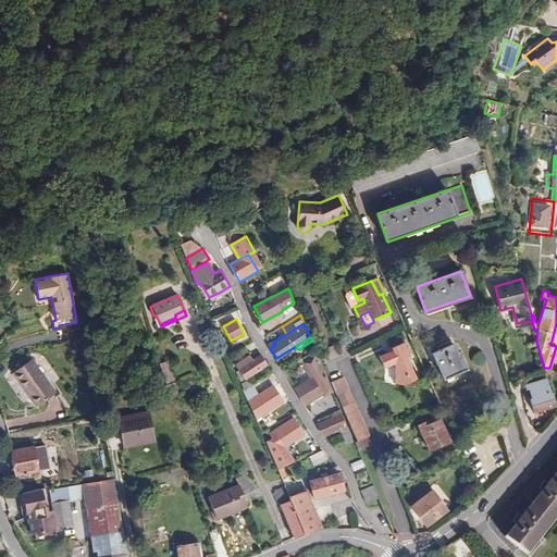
[(405,342),(392,348),(393,350),(387,353),(380,356),(384,368),(394,363),(396,369),(395,382),(406,385),(406,383),(417,379),(408,357),(411,356),(405,342)]
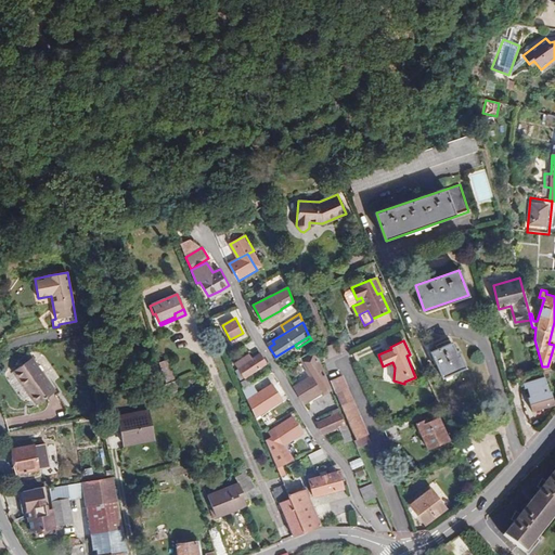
[(451,343),(430,351),(441,377),(464,368),(457,350),(455,351),(451,343)]
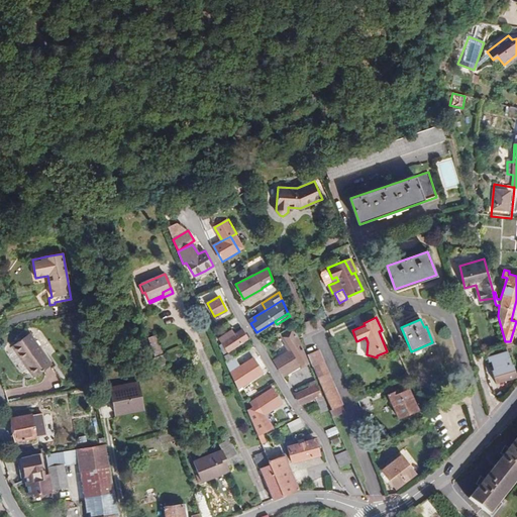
[(299,337),(293,324),(281,331),(291,349),(274,359),(283,375),(300,365),(307,360),(308,359),(299,337)]
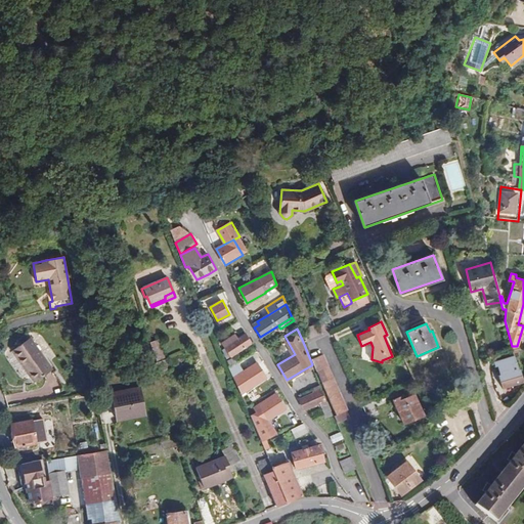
[(234,335),(222,343),(225,349),(222,350),(226,358),(252,343),(246,333),(237,339),(234,335)]
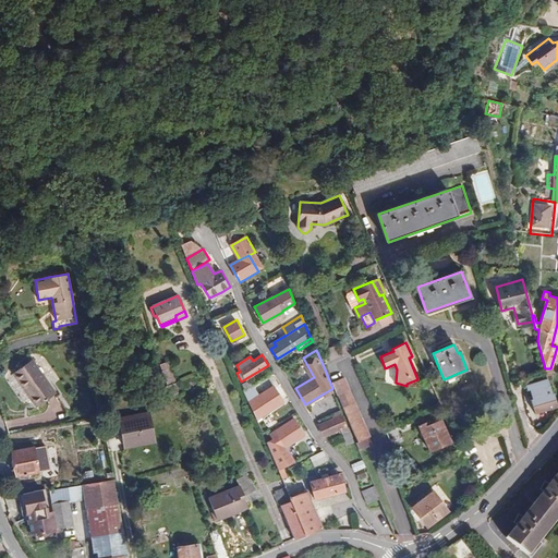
[(26,389),(38,405),(57,393),(33,360),(13,374),(25,390),(26,389)]
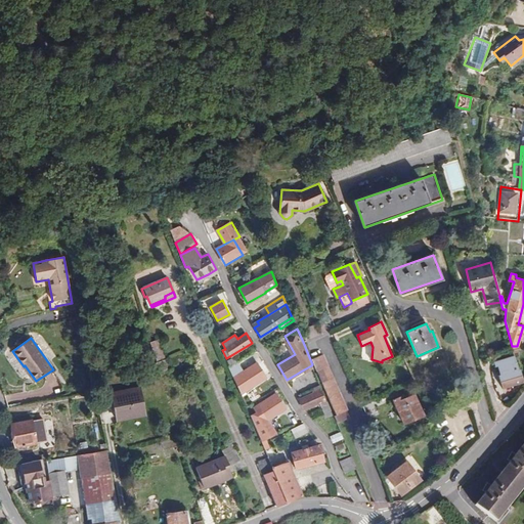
[(155,361),(164,358),(157,340),(148,343),(155,361)]
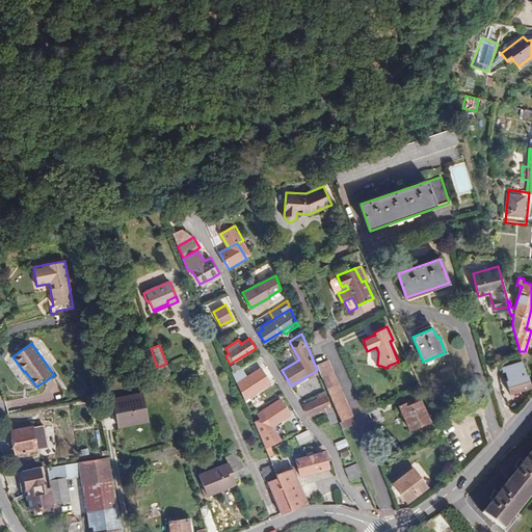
[(314,358),(316,364),(328,358),(326,353),(314,358)]
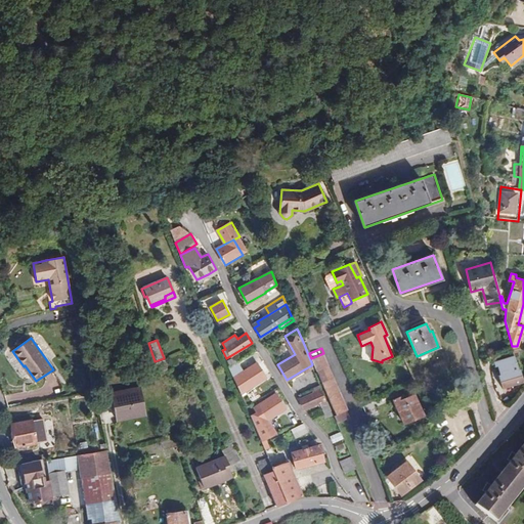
[(311,358),(314,364),(325,359),(323,353),(311,358)]
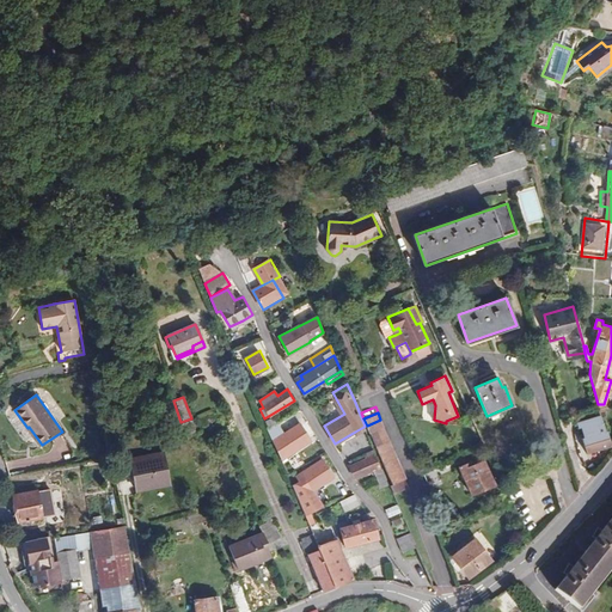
[(606,432),(600,416),(577,424),(579,429),(581,428),(585,436),(581,438),(587,453),(611,444),(607,430),(606,432)]
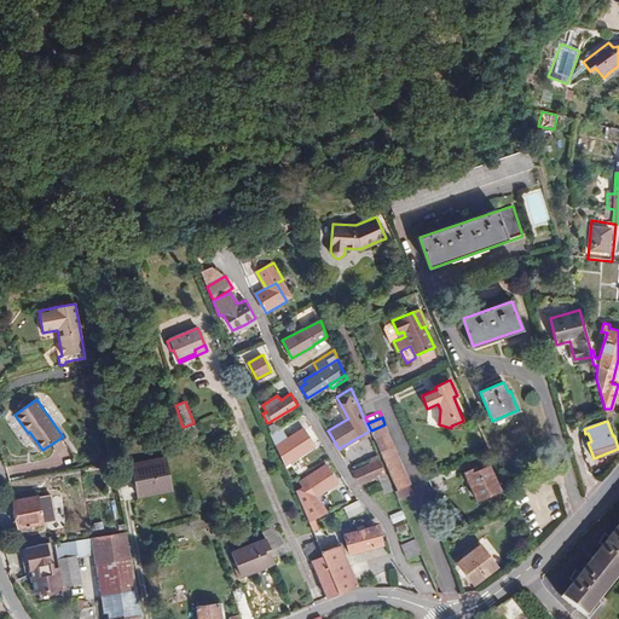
[(198,423),(184,428),(187,439),(202,433),(198,423)]
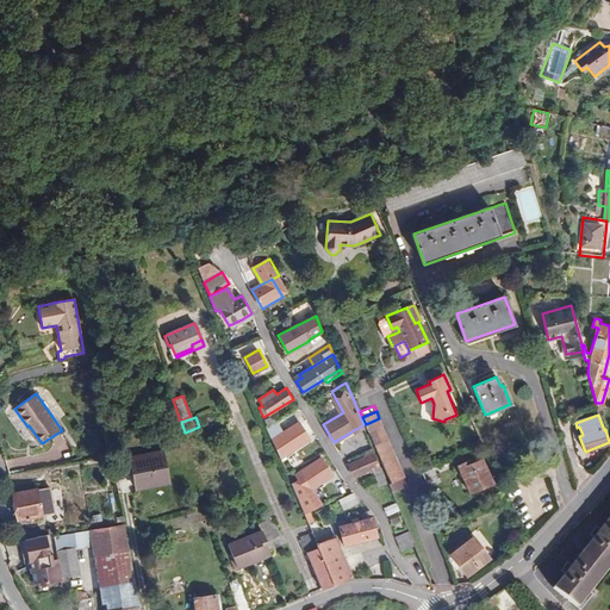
[(366,424),(368,431),(383,425),(379,418),(366,424)]
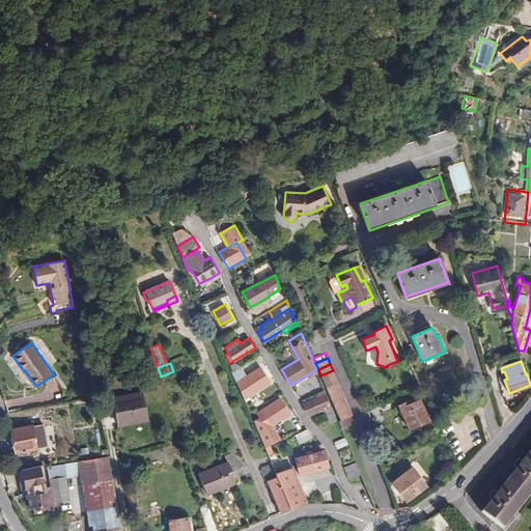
[(231,372),(236,383),(246,376),(241,367),(231,372)]
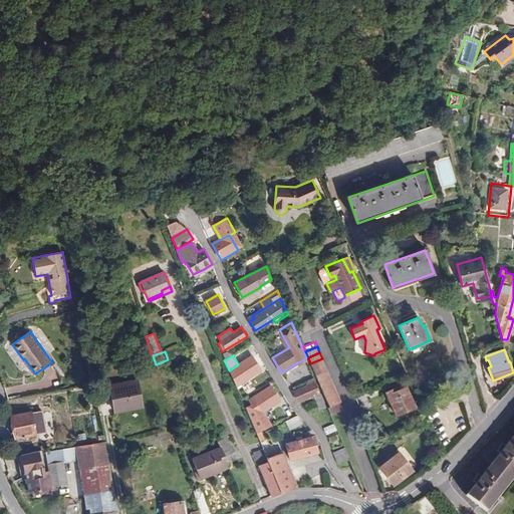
[(229,370),(231,375),(236,386),(242,382),(261,370),(252,355),(238,364),(229,370)]
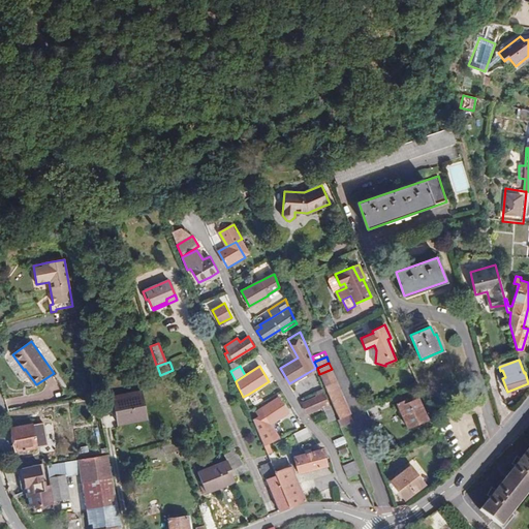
[(34,386),(36,384),(25,369),(24,370),(34,386)]
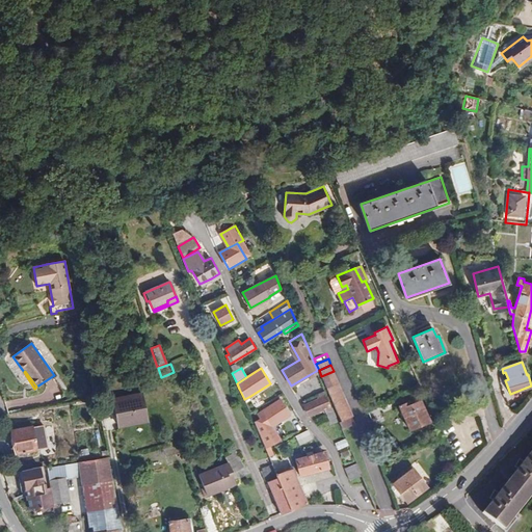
[(321,376),(328,393),(341,388),(334,371),(321,376)]
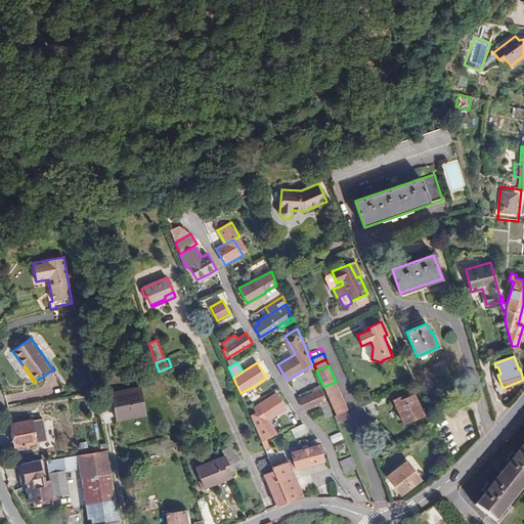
[(323,387),(326,393),(338,388),(336,382),(323,387)]
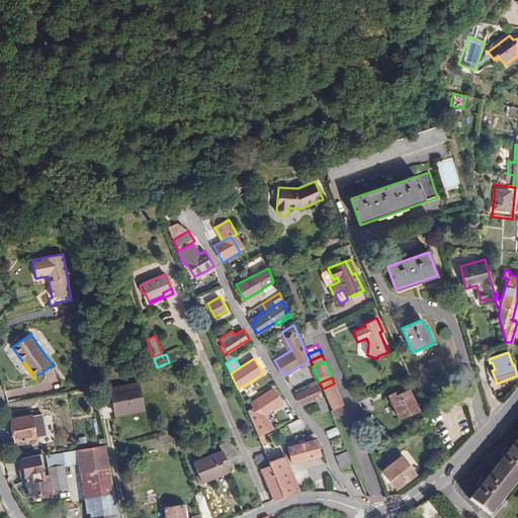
[(406,387),(403,381),(385,389),(389,395),(406,387)]
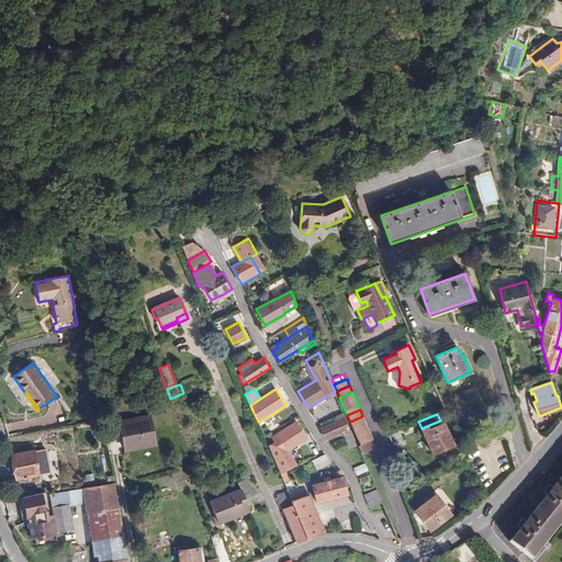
[(349,428),(344,415),(335,418),(337,422),(323,428),(327,438),(349,428)]
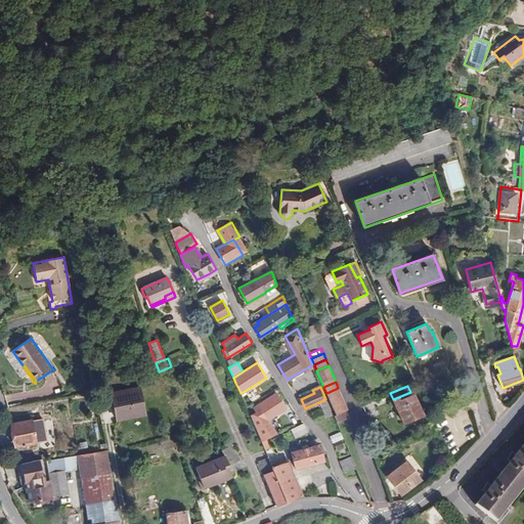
[(140,388),(112,393),(117,419),(145,413),(140,388)]
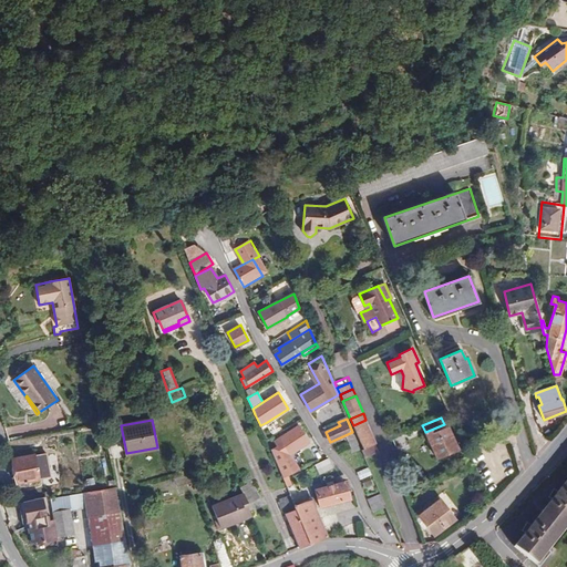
[(353,425),(356,431),(369,426),(366,420),(353,425)]
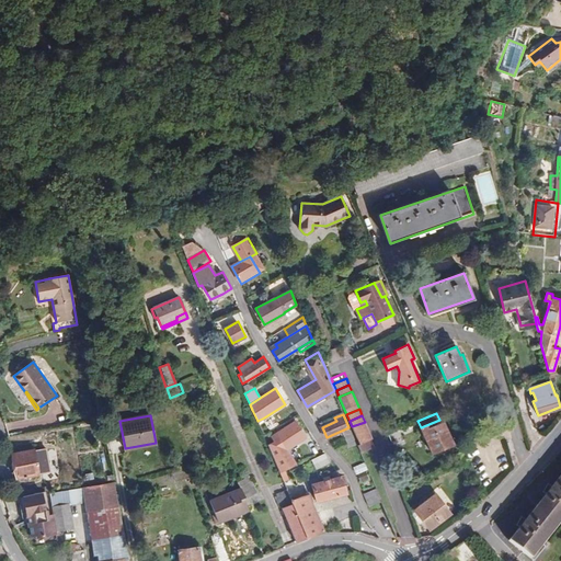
[(442,419),(439,420),(421,427),(432,453),(454,443),(442,419)]
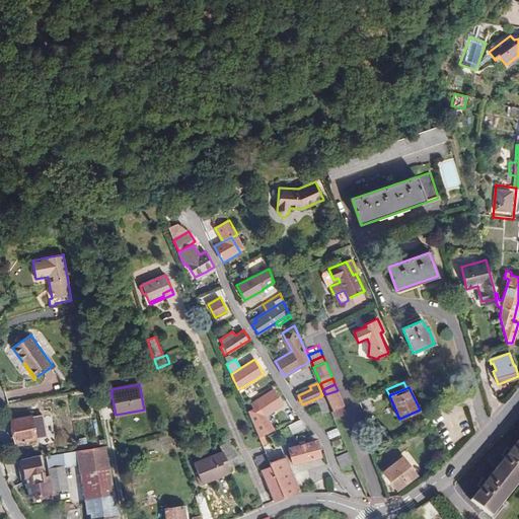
[(255,421),(252,422),(260,436),(264,435),(272,431),(267,421),(263,423),(261,419),(283,404),(273,389),(251,403),(256,413),(252,416),(255,421)]
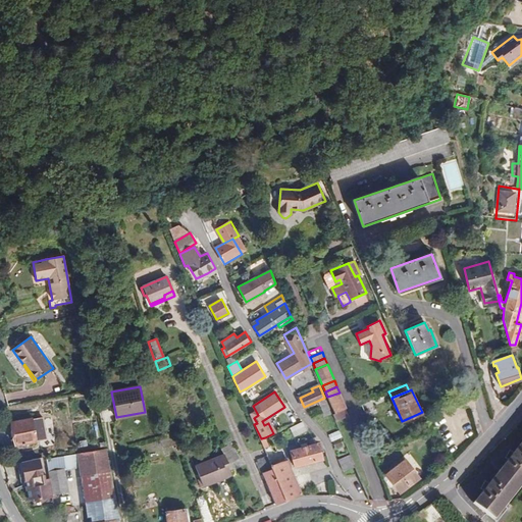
[(327,397),(330,404),(342,399),(340,393),(327,397)]
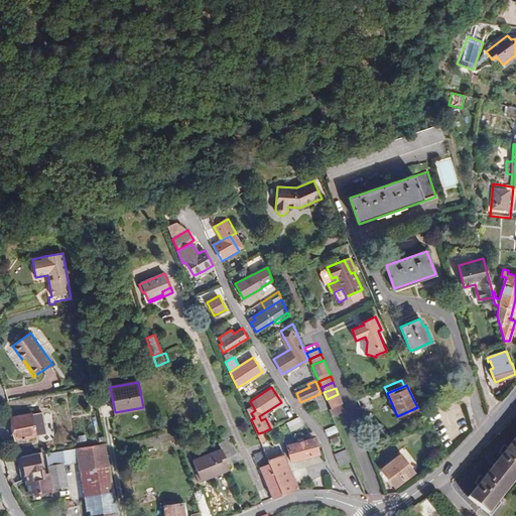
[(327,399),(330,407),(341,404),(342,403),(338,394),(327,399)]
